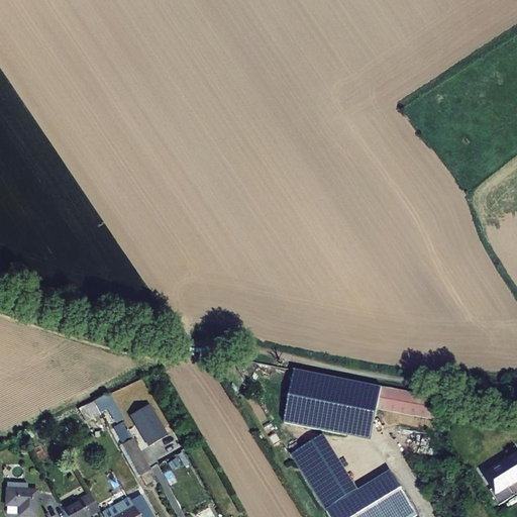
[(158,375),(149,380),(154,388),(163,384),(158,375)]
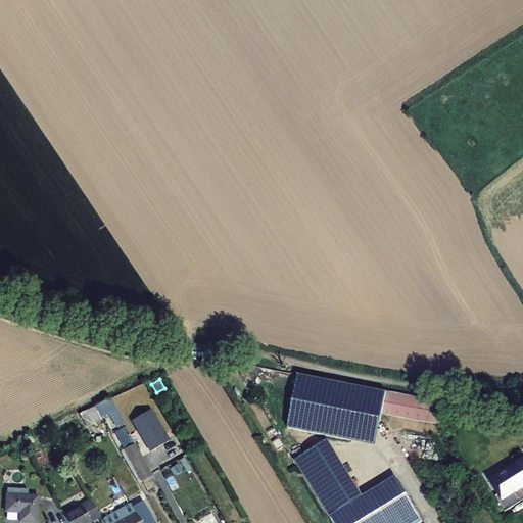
[(385,392),(381,414),(439,425),(443,403),(385,392)]
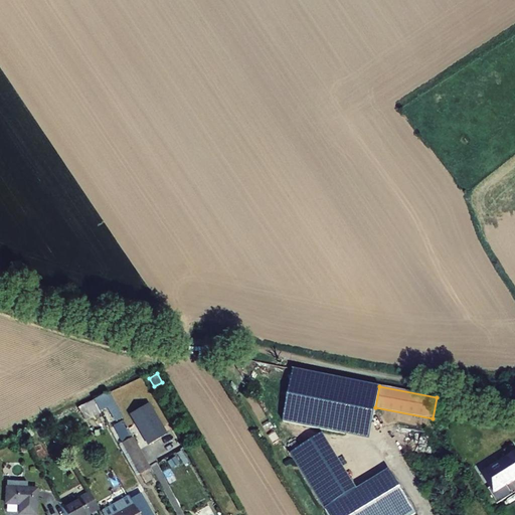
[(122,417),(108,392),(94,399),(100,410),(107,406),(113,417),(116,415),(118,419),(122,417)]
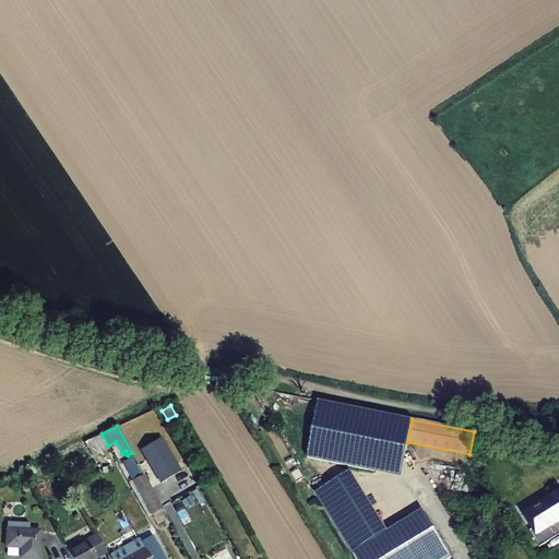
[(108,448),(108,447),(108,445),(102,433),(85,441),(93,455),(108,448)]
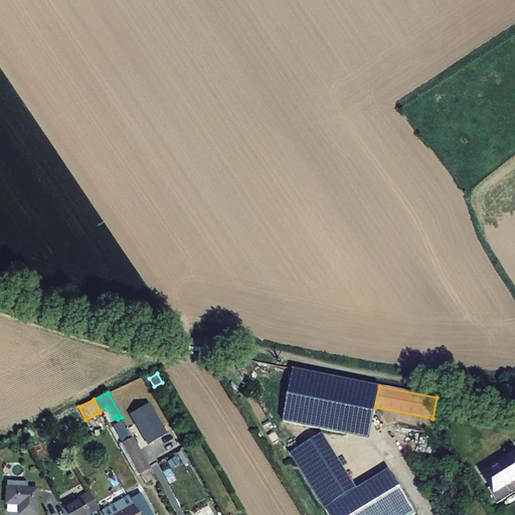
[(140,474),(150,468),(124,420),(114,426),(122,442),(140,474)]
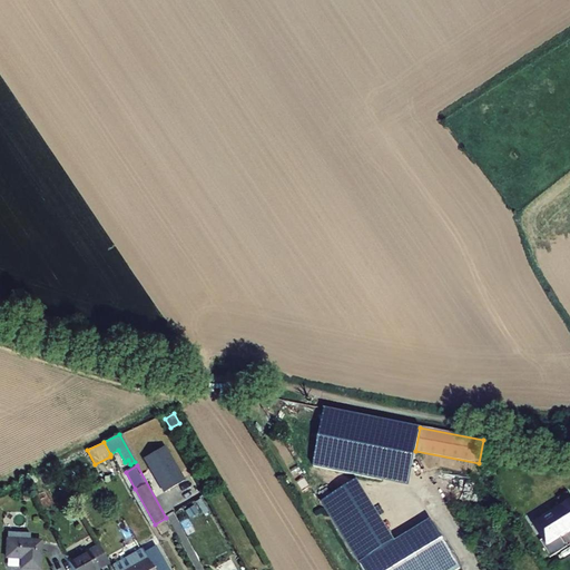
[(76,474),(71,467),(66,470),(70,478),(76,474)]
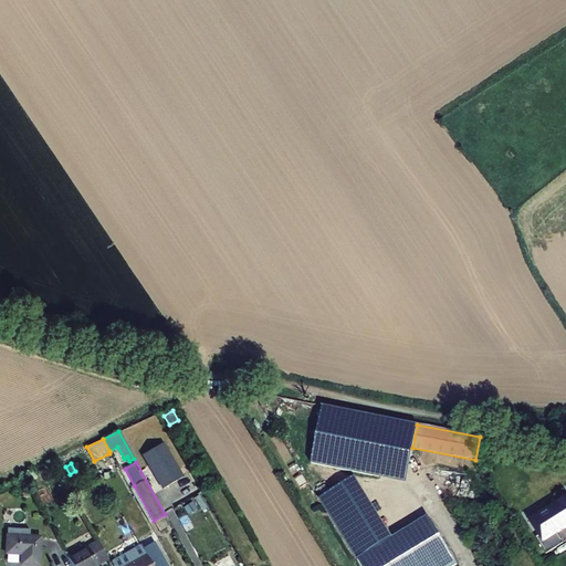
[(50,467),(40,471),(45,483),(55,478),(50,467)]
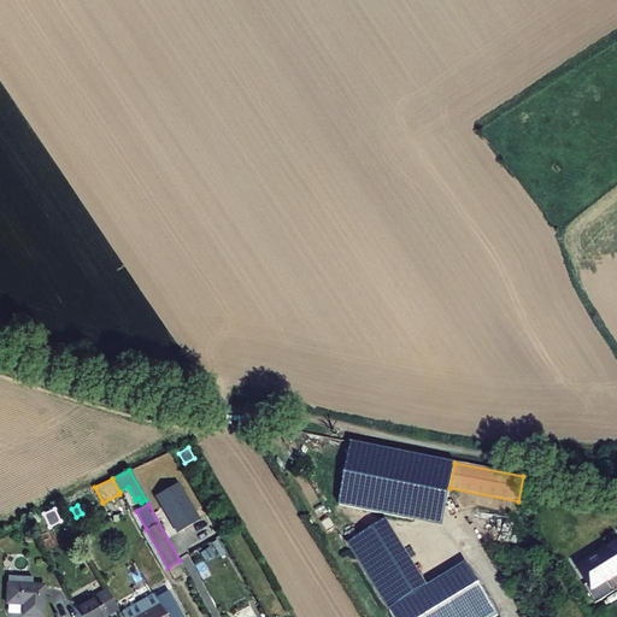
[(415,594),(372,526),(346,541),(389,611),(415,594)]
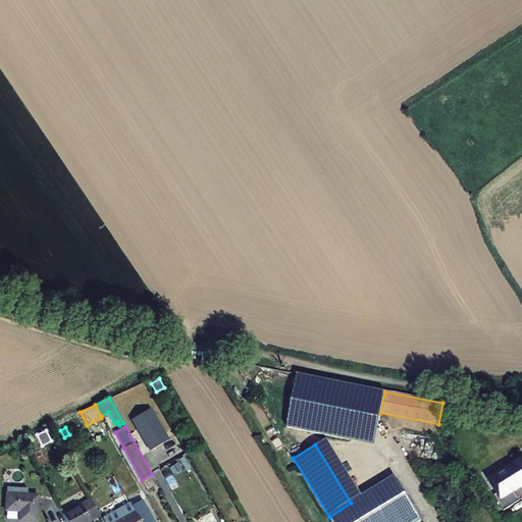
[(142,480),(123,448),(120,450),(138,482),(142,480)]
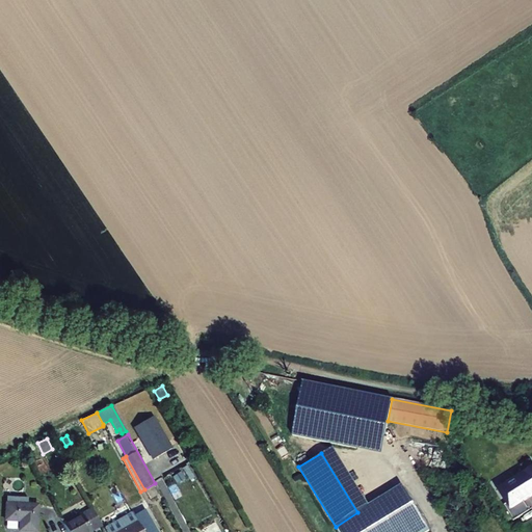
[(530,511),(524,502),(531,496),(531,463),(530,461),(521,467),(525,474),(498,490),(507,504),(504,506),(513,522),(530,511)]
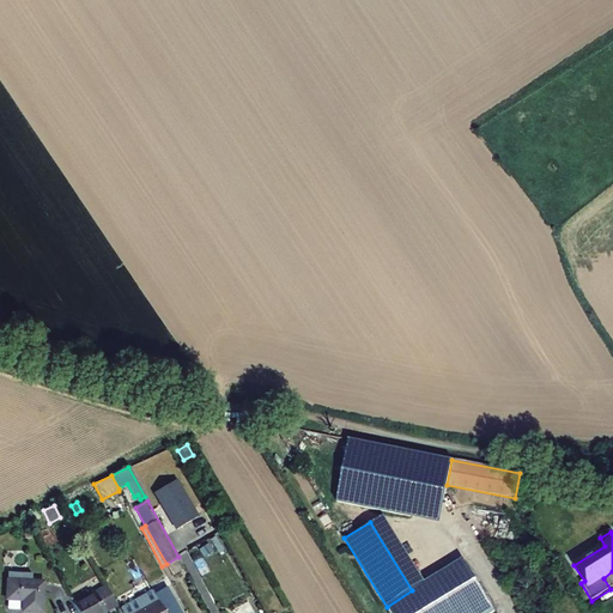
[(201,550),(205,557),(213,551),(208,544),(201,550)]
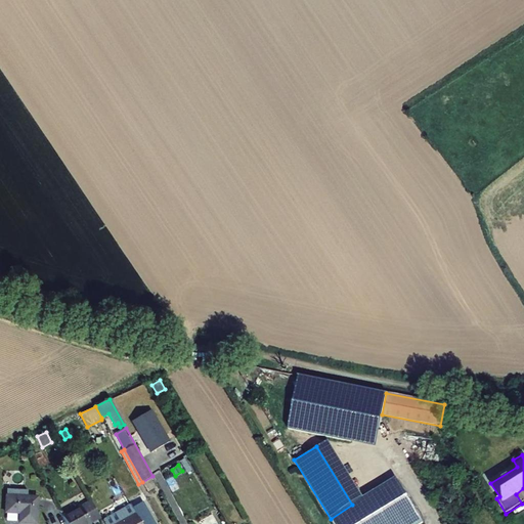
[(118,484),(116,479),(108,483),(112,488),(118,484)]
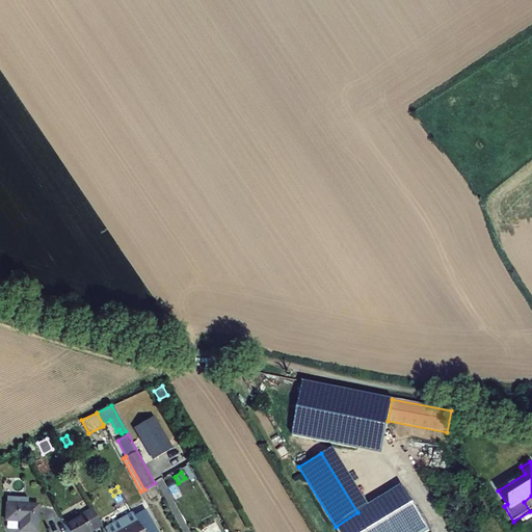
[(338,531),(427,531),(429,531),(402,486),(357,512),(336,527),(338,531)]
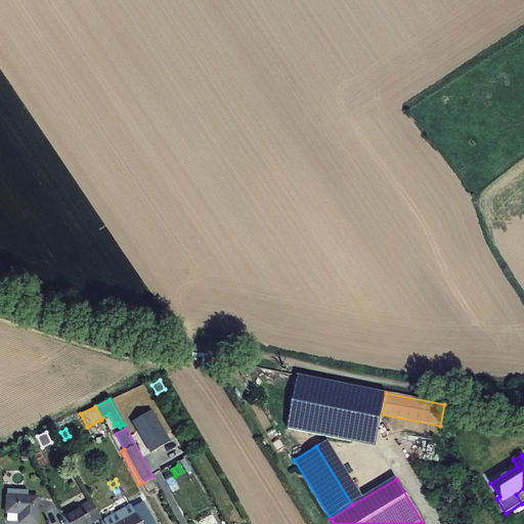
[(20,513),(19,522),(36,523),(37,497),(27,496),(6,495),(5,512),(20,513)]
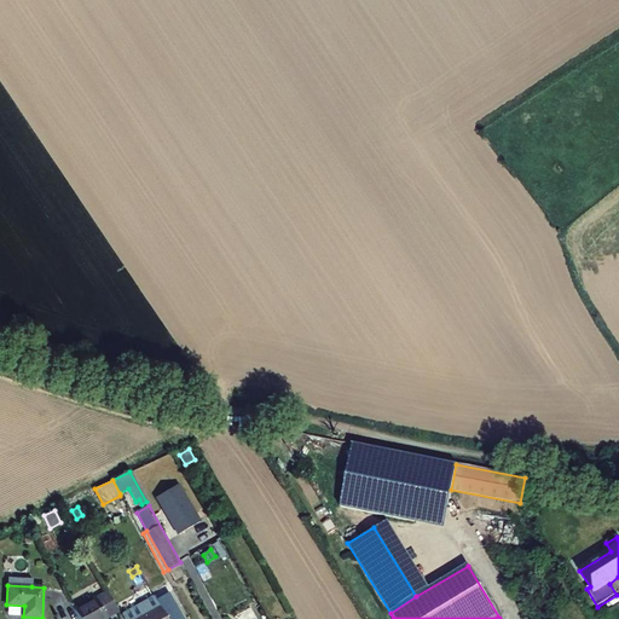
[(143,589),(149,600),(155,596),(154,595),(152,595),(148,586),(143,589)]
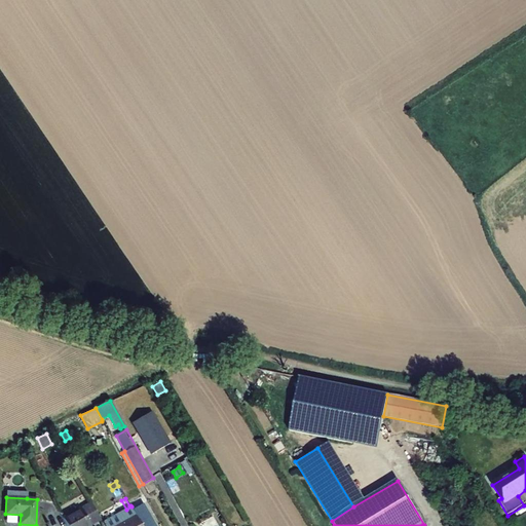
[(132,506),(134,510),(143,504),(140,499),(130,505),(132,506)]
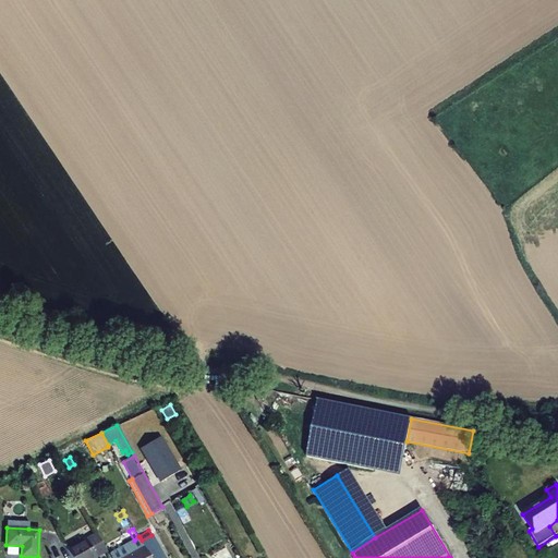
[(86,540),(67,550),(71,557),(94,557),(96,557),(95,556),(106,550),(97,534),(86,541),(86,540)]
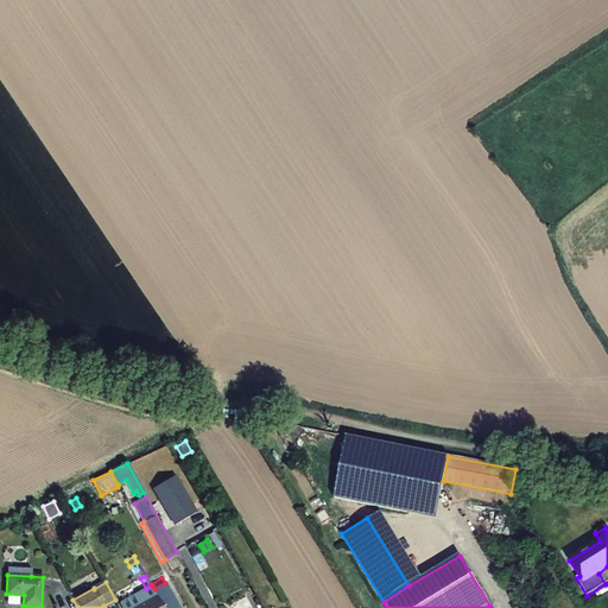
[(165,583),(154,589),(164,607),(179,607),(172,595),(165,583)]
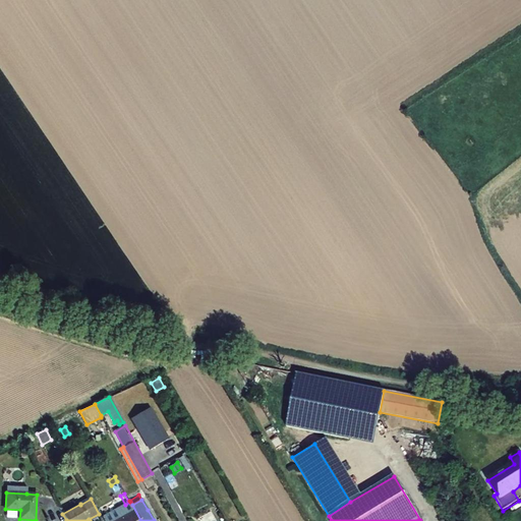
[(119,508),(123,515),(118,518),(114,511),(102,518),(104,520),(140,520),(132,505),(130,502),(125,505),(119,508)]
